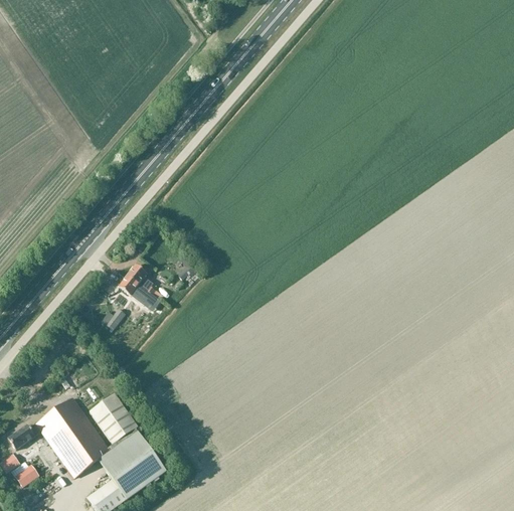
[(176,274),(183,281),(192,273),(190,271),(195,267),(183,252),(177,258),(185,266),(176,274)]
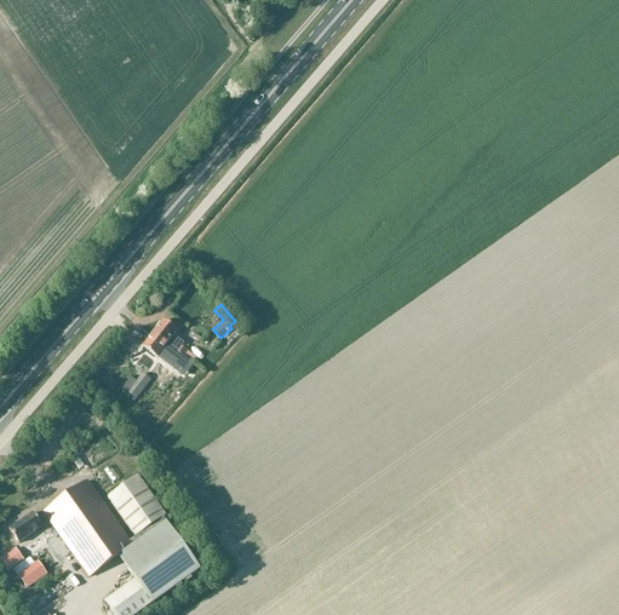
[(173,346),(188,357),(191,360),(195,355),(181,344),(183,340),(173,332),(177,328),(162,316),(152,331),(166,342),(173,346)]
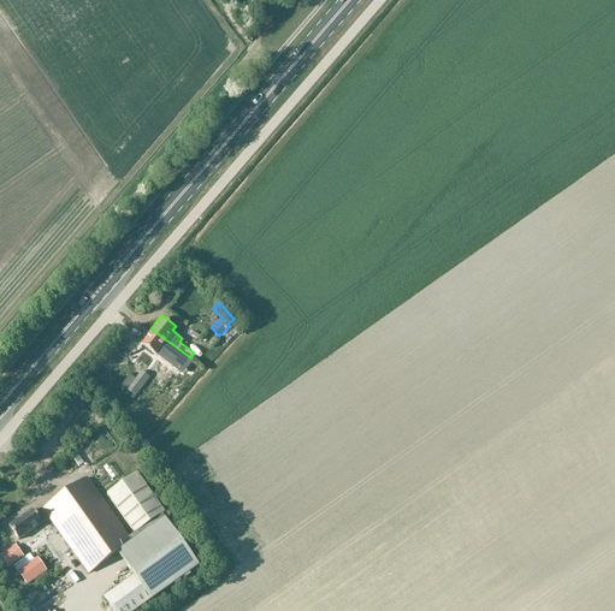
[(165,339),(151,328),(141,340),(155,353),(165,339)]
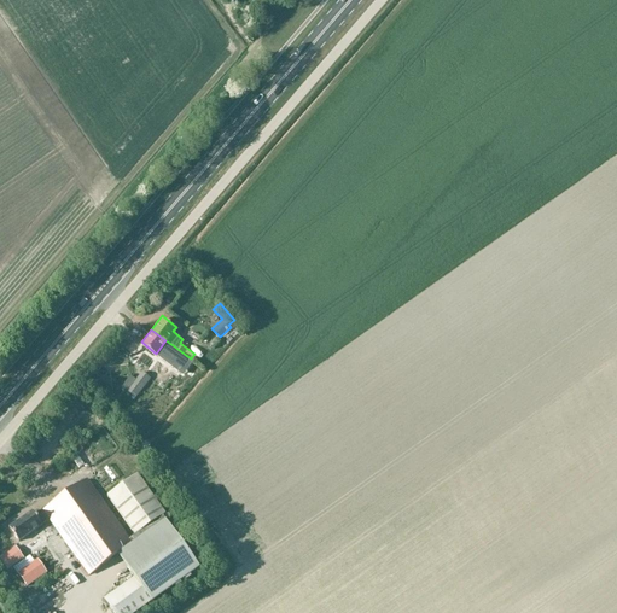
[(187,356),(173,345),(169,351),(176,357),(175,360),(181,365),(187,356)]
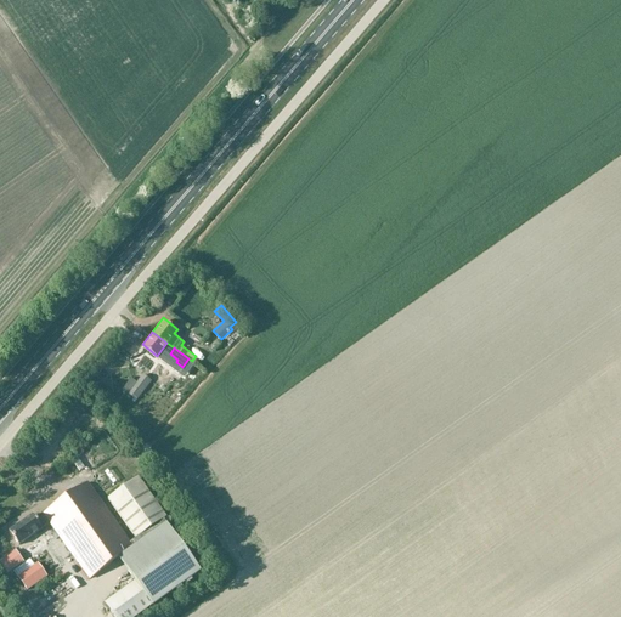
[(128,390),(136,396),(151,378),(141,371),(128,390)]
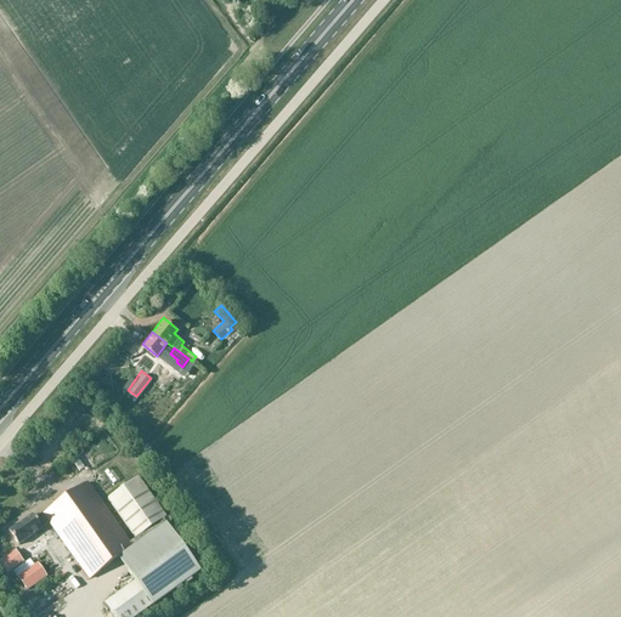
[(113,407),(118,402),(109,395),(105,400),(113,407)]
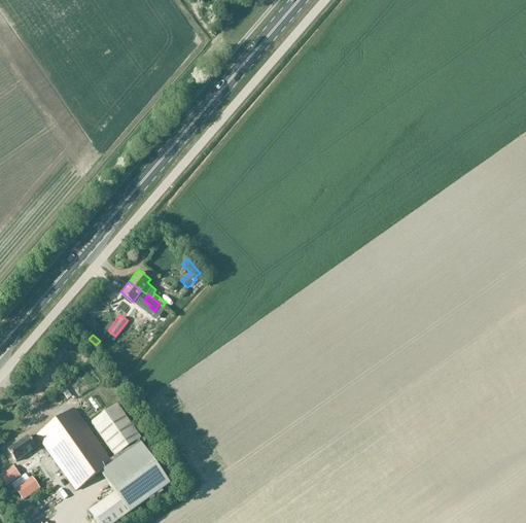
[(101,471),(113,490),(89,509),(99,522),(110,522),(128,511),(129,512),(169,482),(138,438),(140,437),(115,403),(91,420),(114,454),(111,457),(75,406),(35,433),(36,434),(31,438),(27,432),(7,447),(15,459),(36,445),(35,445),(41,441),(75,488),(101,471)]
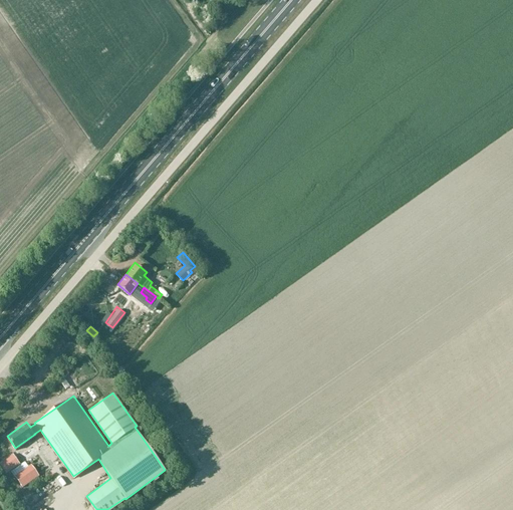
[(11,451),(0,458),(0,462),(6,471),(19,462),(11,451)]
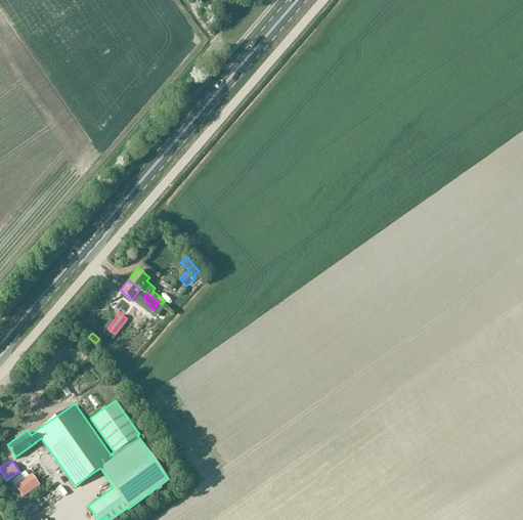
[(15,485),(23,495),(40,483),(32,473),(15,485)]
